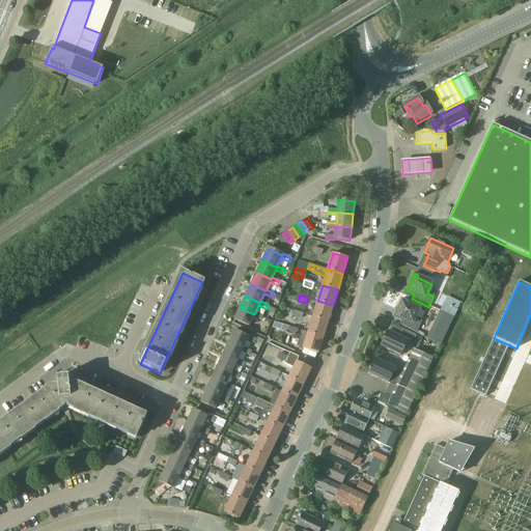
[(399,306),(394,316),(401,320),(402,320),(400,325),(416,333),(421,323),(422,322),(416,318),(419,310),(404,303),(406,302),(401,300),(398,306),(399,306)]
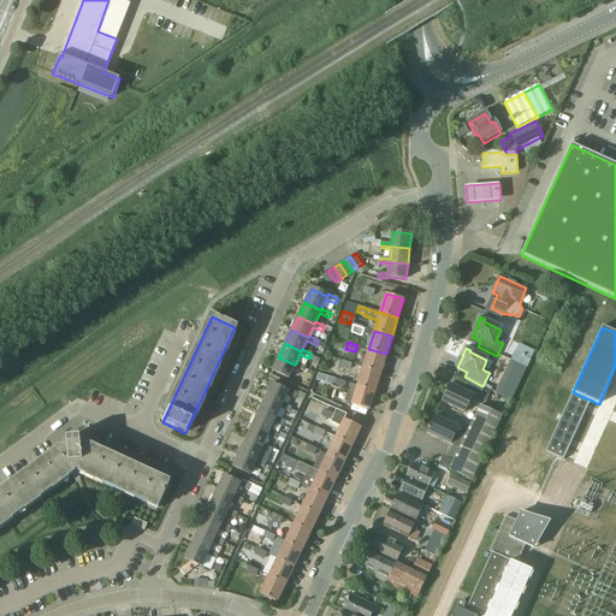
[(368,349),(363,367),(380,373),(386,354),(368,349)]
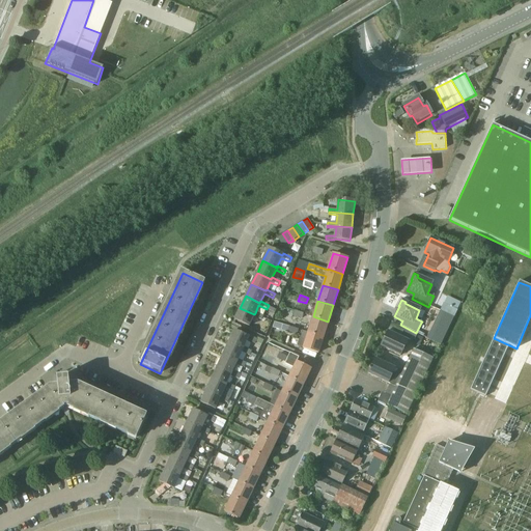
[(441,345),(457,310),(443,304),(426,339),(441,345)]
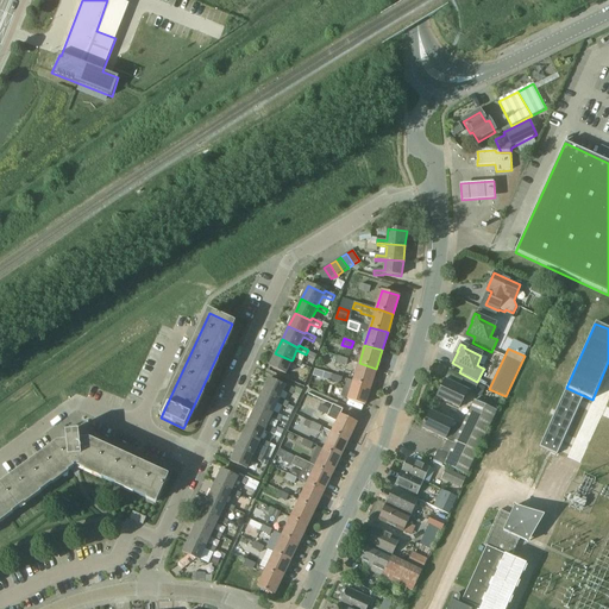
[(275,353),(269,368),(276,370),(275,374),(284,378),(286,376),(286,375),(290,364),(300,368),(301,365),(302,363),(293,359),(292,360),(275,353)]
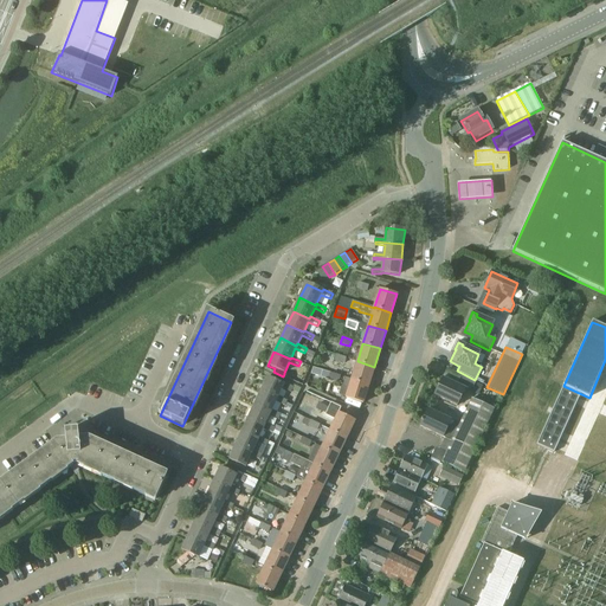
[(334,362),(343,365),(346,358),(336,355),(334,362)]
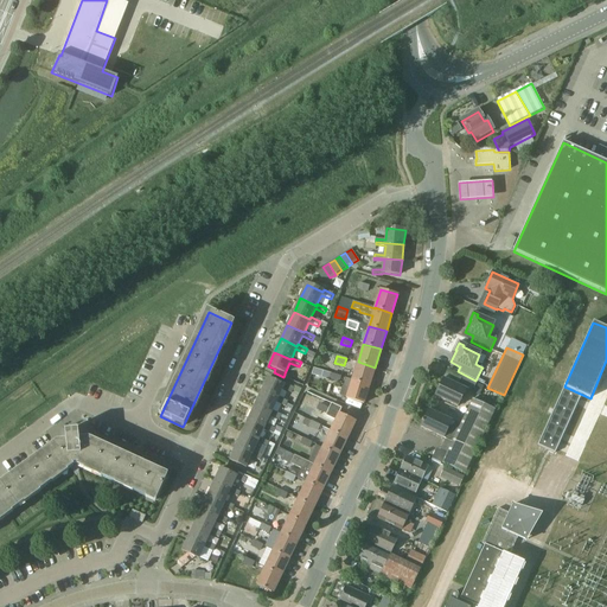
[(375,368),(358,362),(352,379),(369,385),(375,368)]
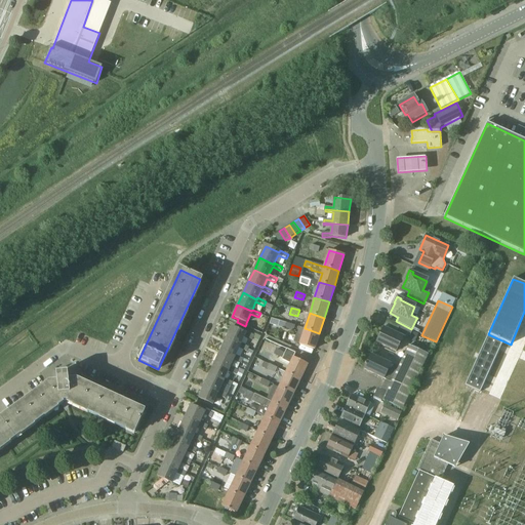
[(277,326),(284,329),(286,323),(279,321),(272,319),(271,319),(270,324),(277,326)]
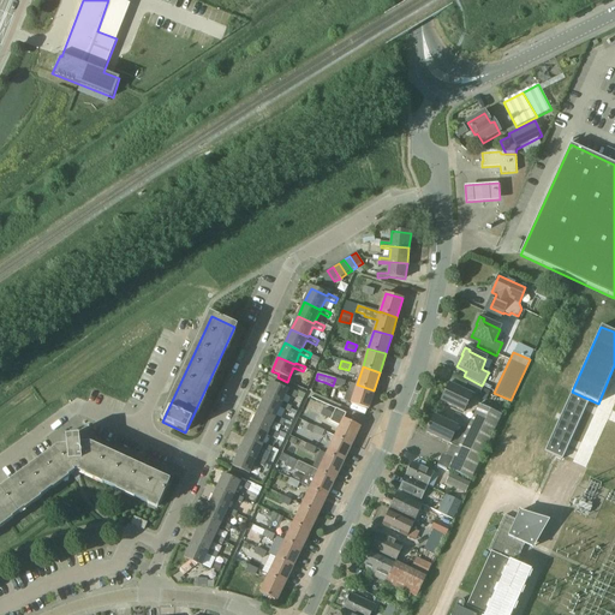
[(344,388),(346,382),(335,378),(333,386),(344,388)]
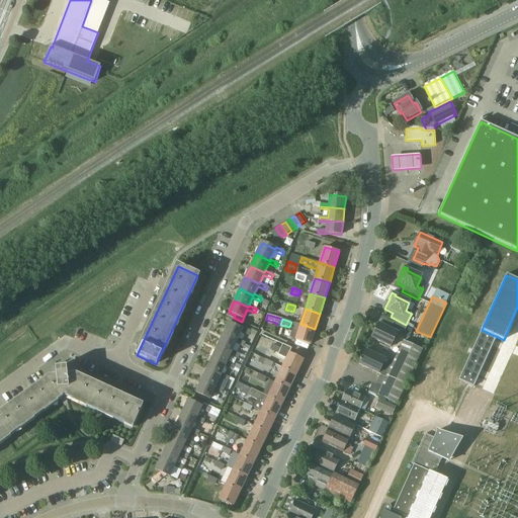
[(228,323),(223,335),(237,341),(238,340),(241,333),(249,336),(251,332),(250,332),(243,328),(242,330),(228,323)]
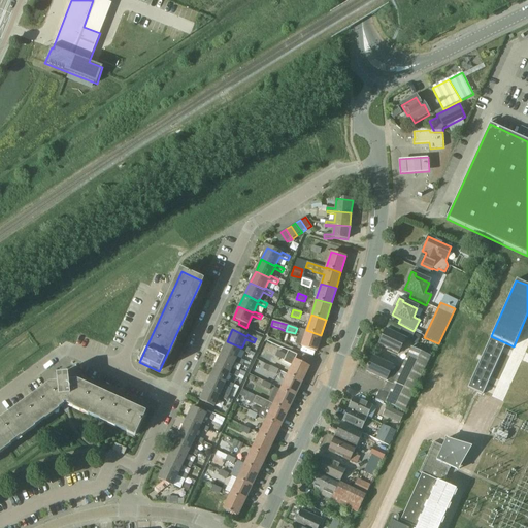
[(404,340),(409,342),(414,335),(401,329),(398,336),(386,330),(377,345),(397,355),(404,340)]
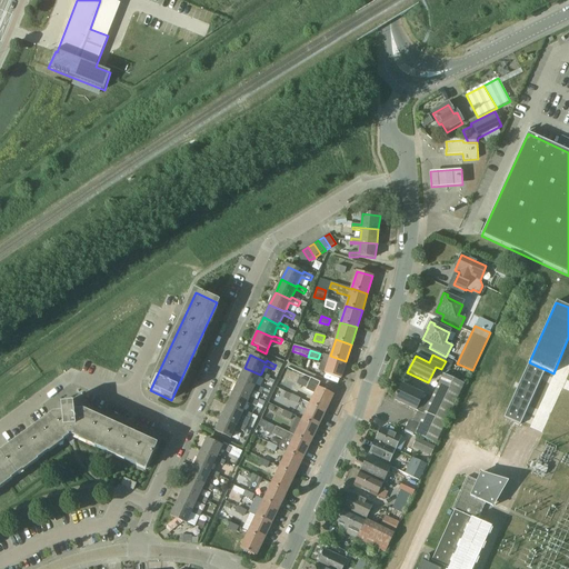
[(325,373),(340,378),(346,361),(330,356),(325,373)]
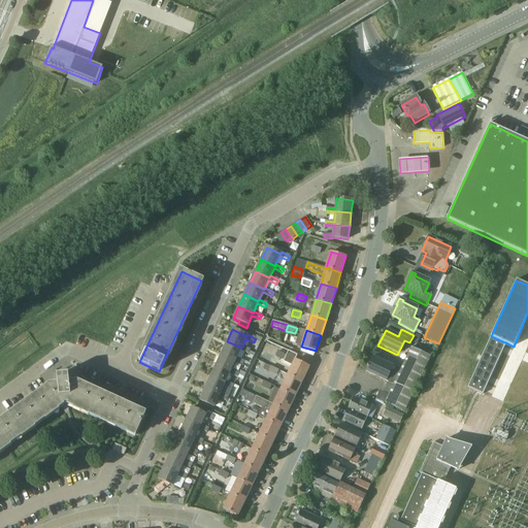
[(491,337),(469,389),(484,395),(506,344),(491,337)]
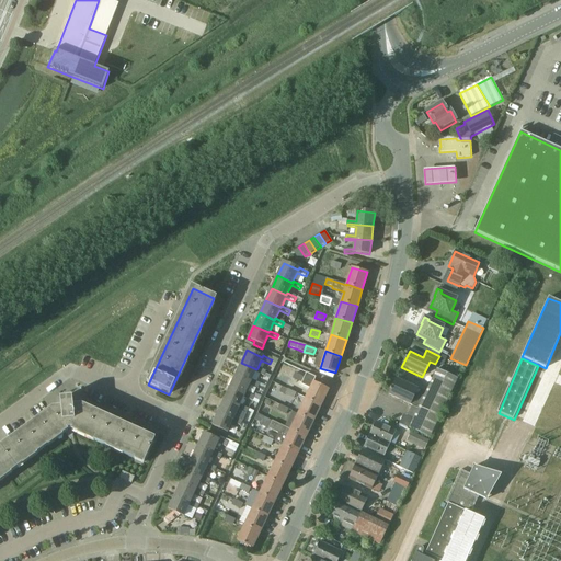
[(241,363),(236,375),(251,382),(252,380),(255,373),(264,376),(265,374),(266,371),(265,371),(258,368),(256,369),(241,363)]
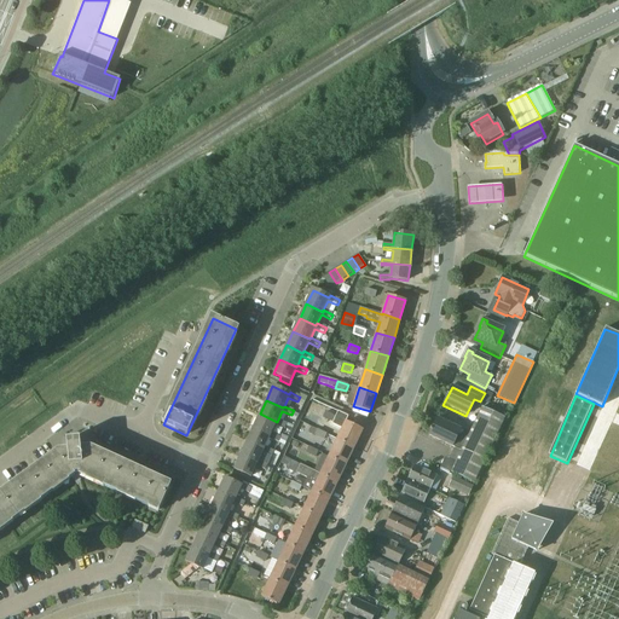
[(307,409),(323,417),(325,411),(310,404),(307,409)]
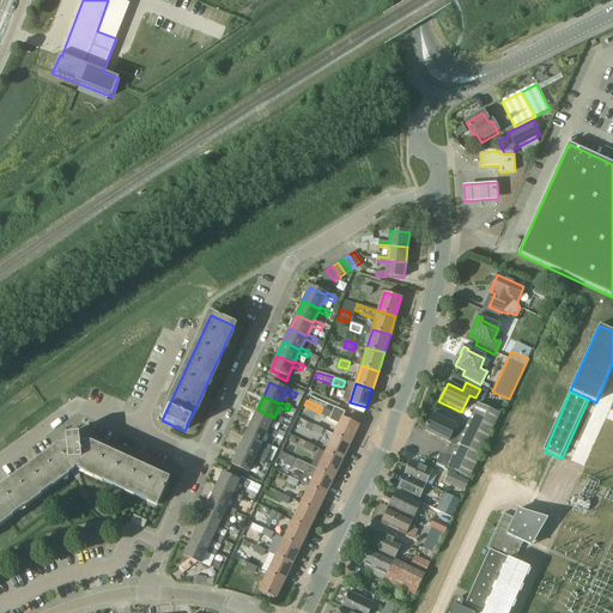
[(432,414),(424,432),(447,443),(448,443),(450,444),(444,455),(451,457),(447,468),(468,479),(499,414),(477,404),(463,430),(455,426),(455,425),(432,414)]
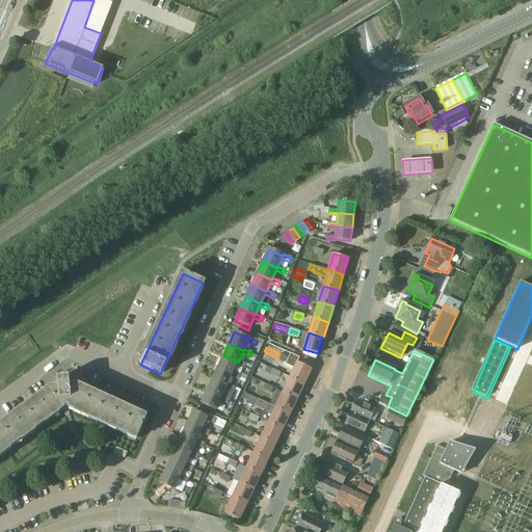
[(277,360),(286,364),(288,358),(280,354),(277,360)]
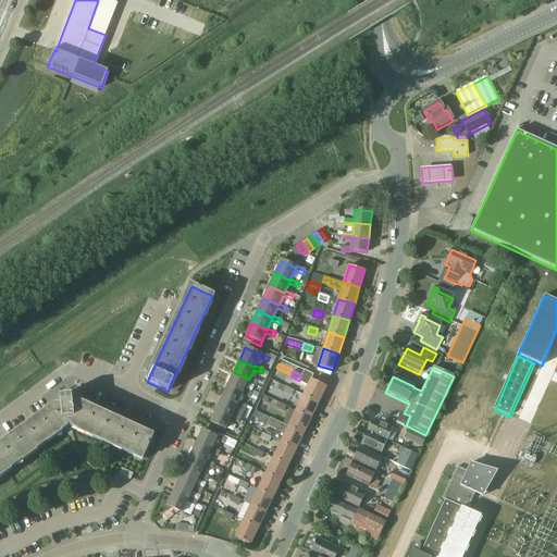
[(234,372),(227,385),(243,392),(244,391),(247,383),(256,386),(258,384),(258,383),(258,382),(250,378),(249,380),(234,372)]
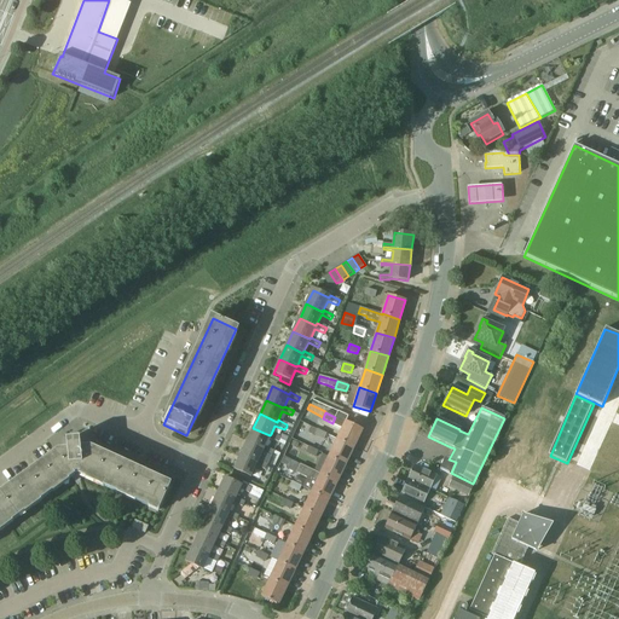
[(346,422),(337,439),(353,447),(362,429),(346,422)]
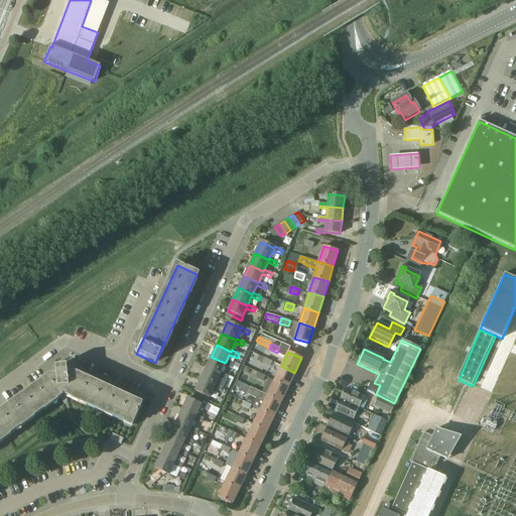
[(211,357),(206,368),(220,375),(221,373),(224,366),(232,370),(233,367),(234,365),(226,362),(225,363),(211,357)]
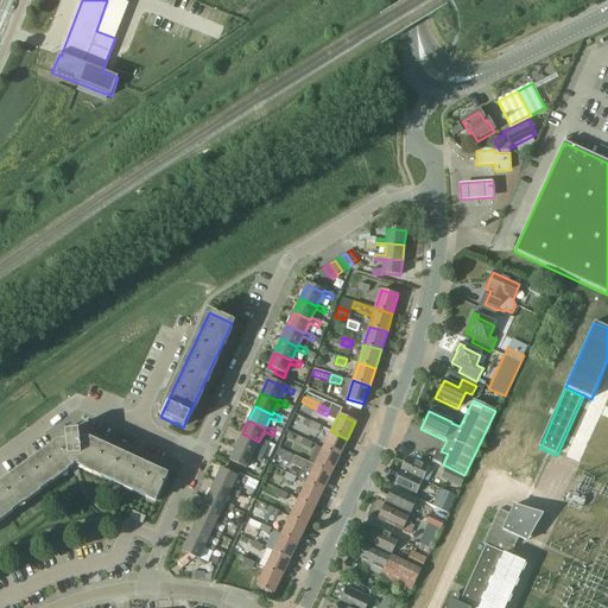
[(311,423),(309,428),(318,432),(321,428),(318,426),(311,423)]
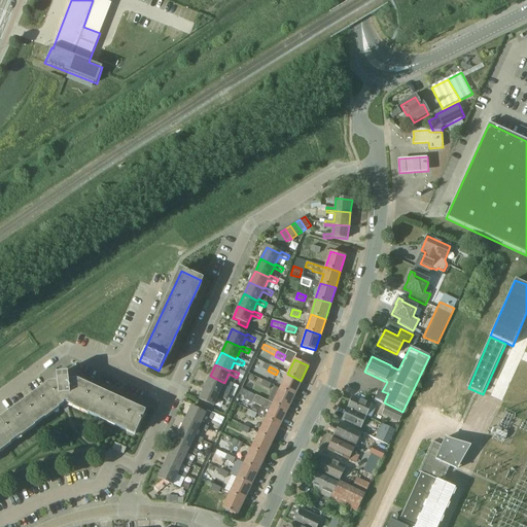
[(68,403),(135,435),(144,415),(68,380),(68,374),(57,375),(58,381),(0,422),(0,449),(63,405),(68,403)]
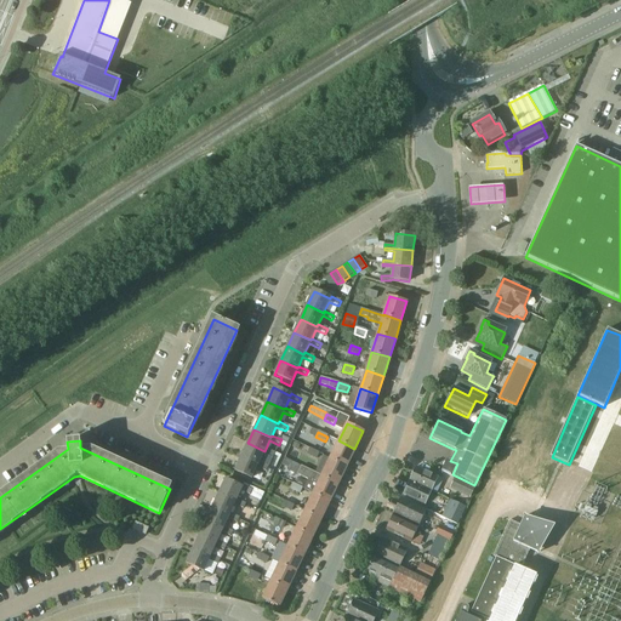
[(339,440),(330,459),(347,466),(354,449),(339,440)]
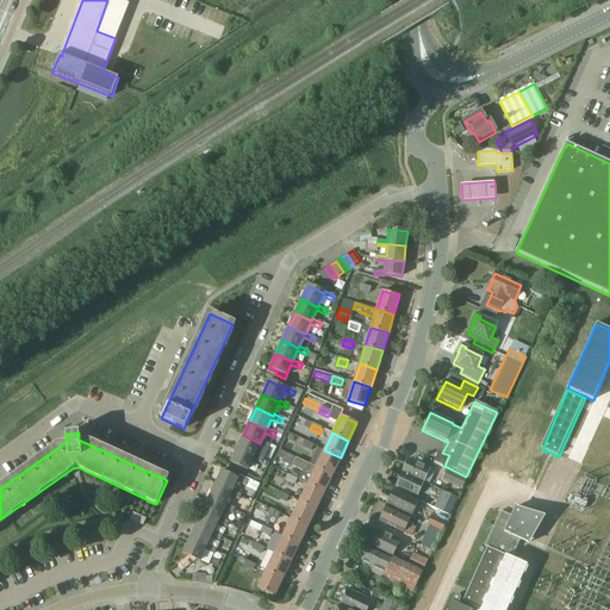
[(243,435),(237,449),(254,456),(255,454),(259,447),(259,446),(268,450),(269,447),(271,446),(271,444),(261,441),(260,443),(243,435)]
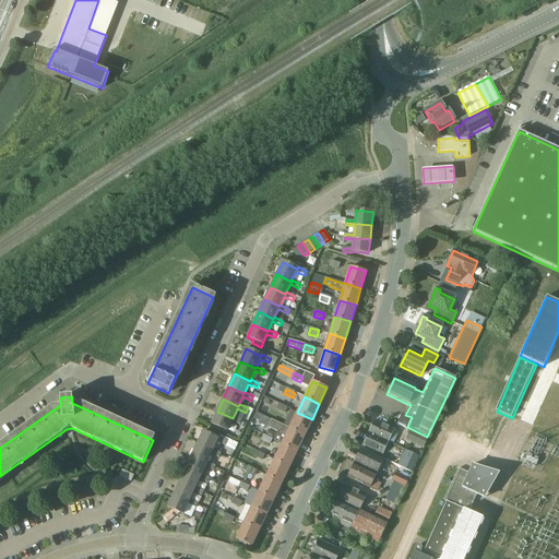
[(287,407),(278,403),(276,409),(285,413),(287,407)]
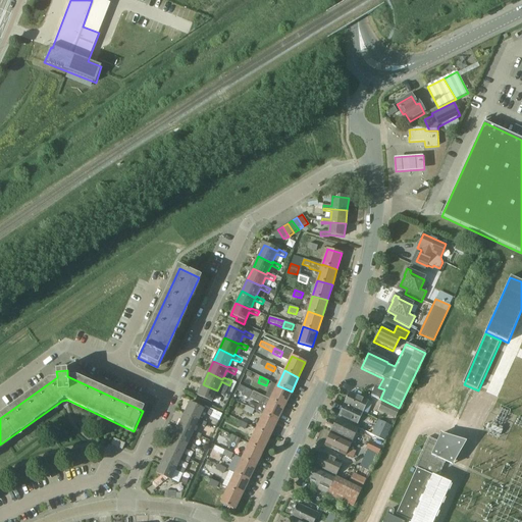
[(203,384),(198,396),(212,403),(216,394),(223,397),(224,395),(225,393),(218,388),(217,390),(203,384)]
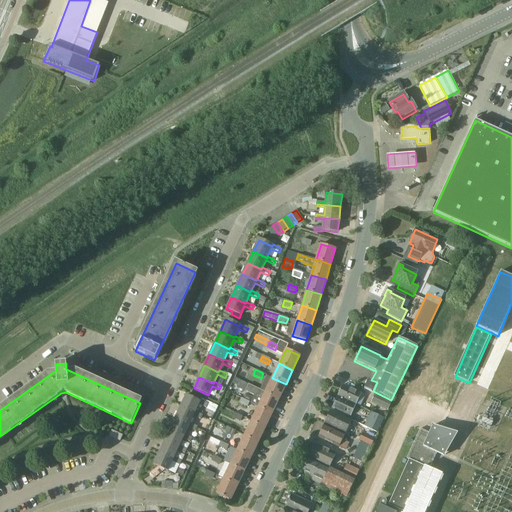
[(234,378),(232,383),(238,386),(240,380),(234,378)]
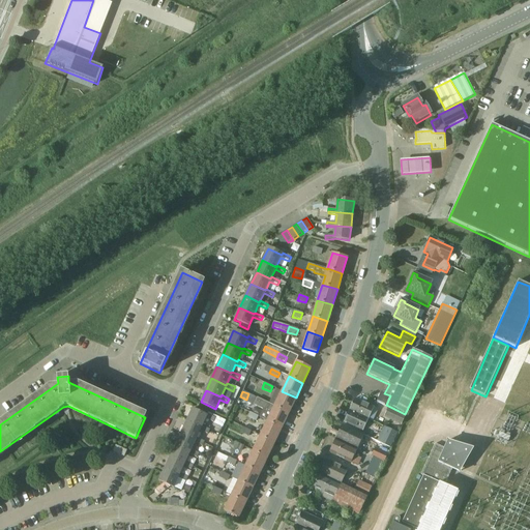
[(282,391),(274,406),(289,413),(296,398),(282,391)]
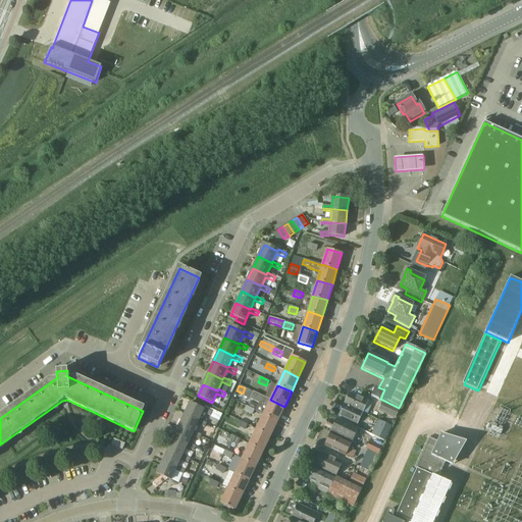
[(253,392),(250,399),(258,403),(255,411),(263,415),(270,418),(277,421),(284,407),(270,400),(270,401),(253,392)]
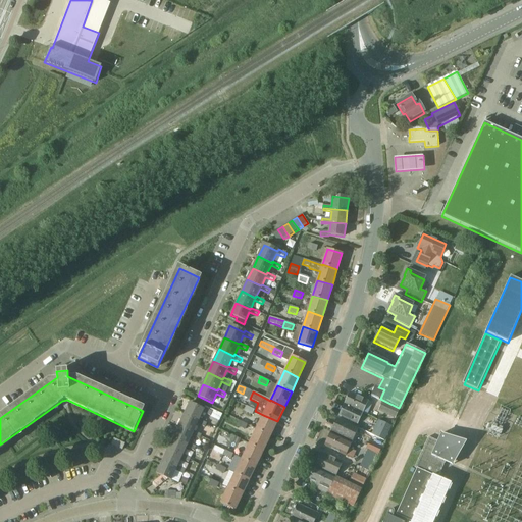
[(368,402),(349,394),(344,405),(363,413),(368,402)]
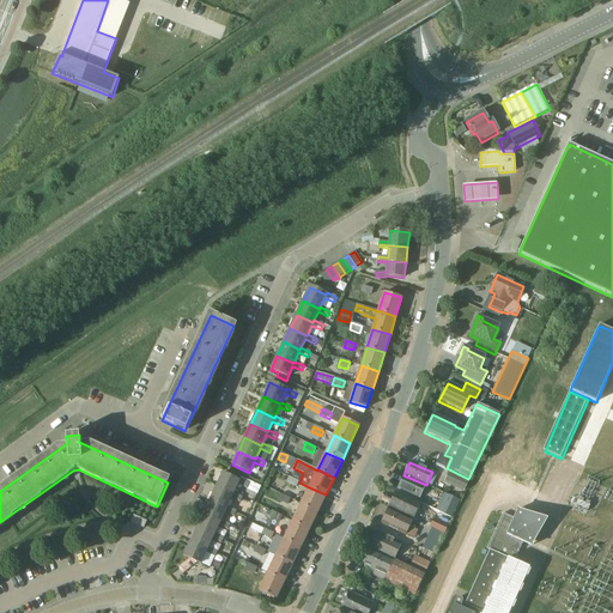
[(449,473),(444,483),(463,492),(468,483),(449,473)]
